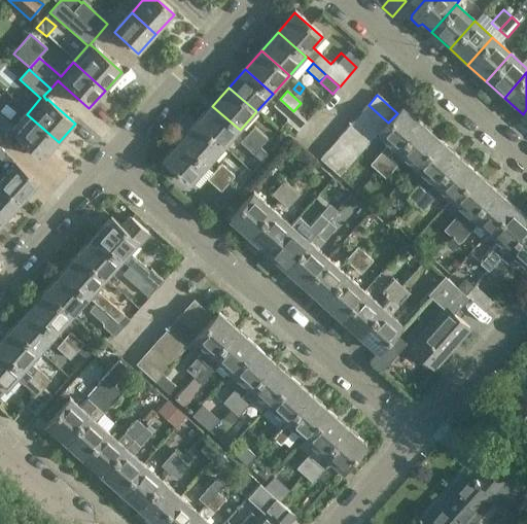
[(307,123),(293,111),(280,99),(273,107),(286,118),(286,123),(299,133),(307,123)]
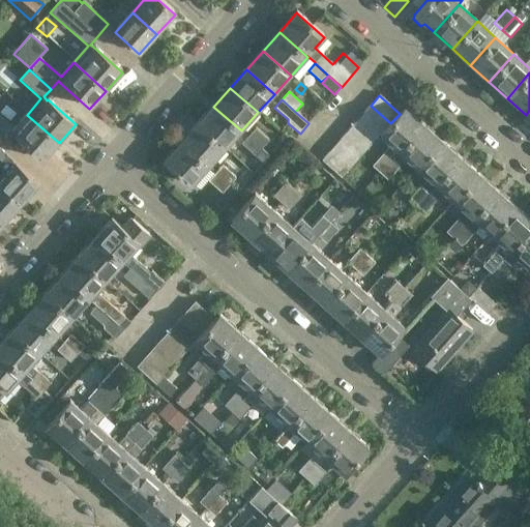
[(390,123),(371,106),(362,115),(382,134),(390,123)]
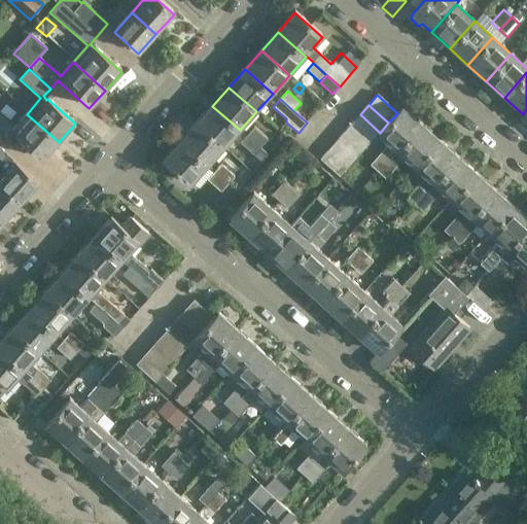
[(240,130),(212,106),(196,124),(223,148),(240,130)]
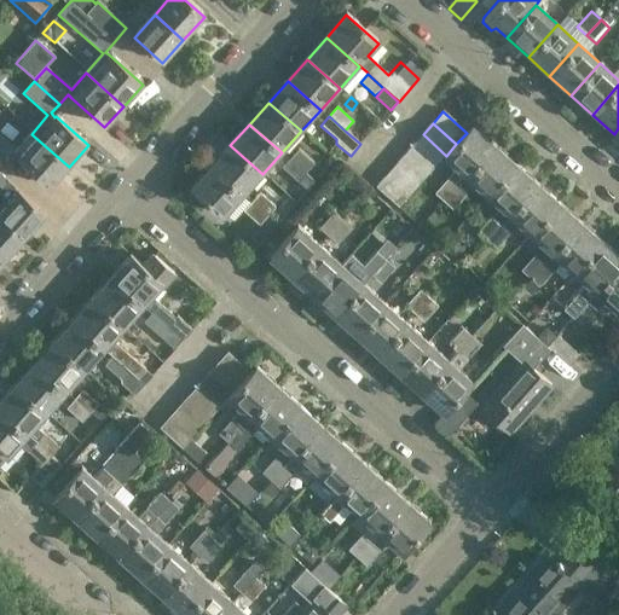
[(456,144),(446,156),(443,158),(456,170),(434,195),(443,203),(458,187),(466,179),(495,146),(472,127),(467,133),(456,144)]
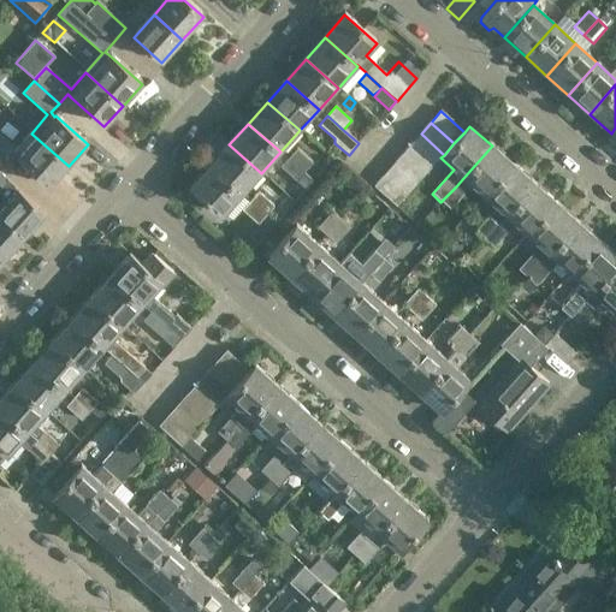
[(0,136),(0,159),(0,160),(5,164),(15,154),(18,158),(17,159),(49,188),(69,166),(31,134),(16,150),(0,136)]
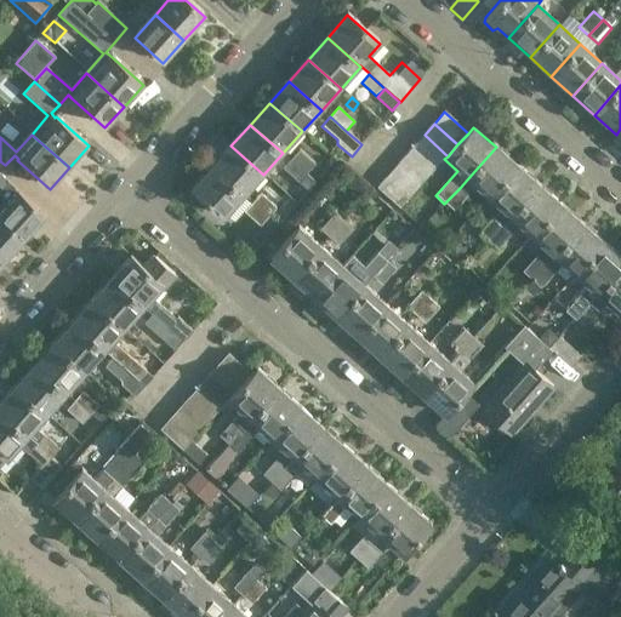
[(448,156),(425,135),(415,146),(438,166),(444,159),(448,156)]
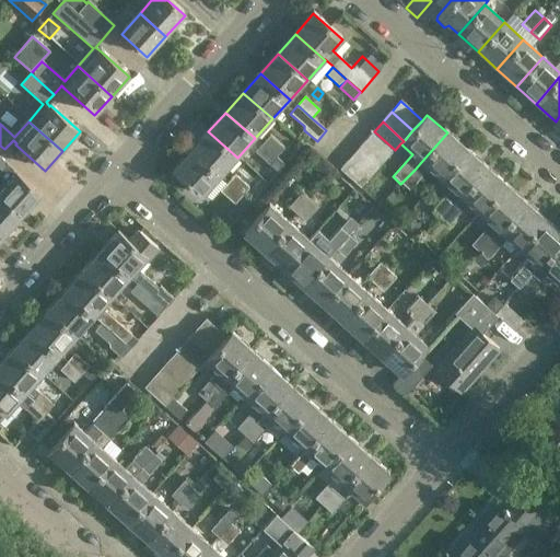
[(302,146),(310,136),(303,130),(295,139),(302,146)]
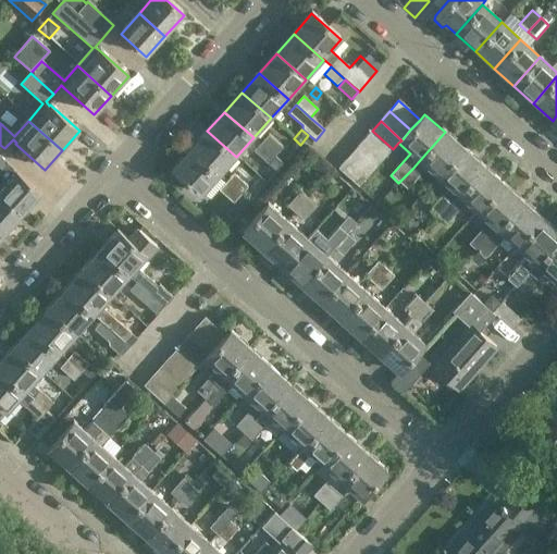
[(236,157),(207,131),(189,150),(219,176),(236,157)]
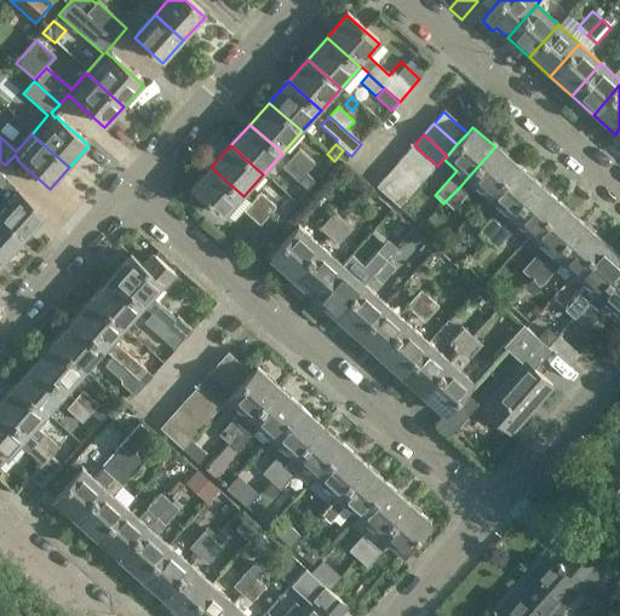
[(437,166),(414,145),(405,156),(428,177),(437,166)]
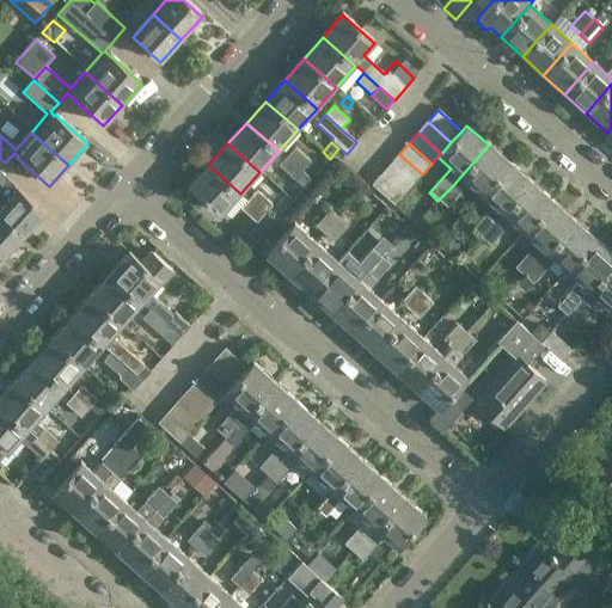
[(489,145),(460,177),(482,196),(509,164),(489,145)]
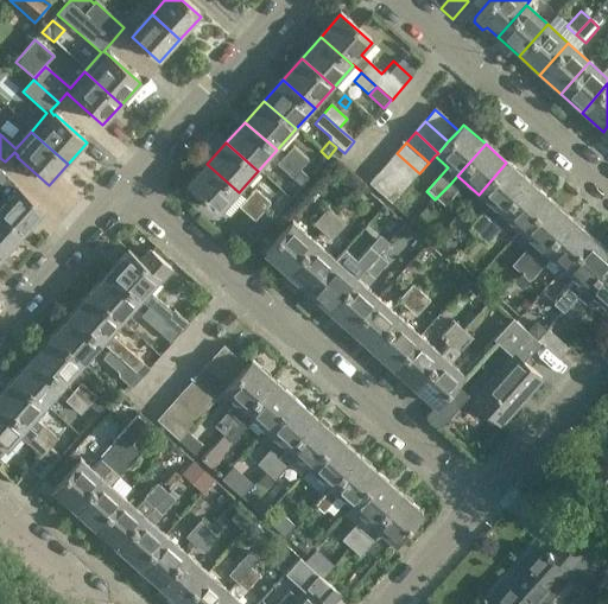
[(301,171),(309,161),(293,147),(285,157),(301,171)]
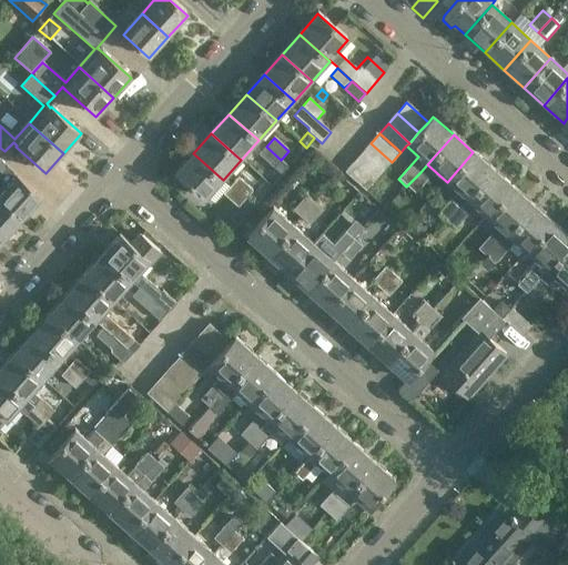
[(392,162),(371,143),(362,152),(383,172),(392,162)]
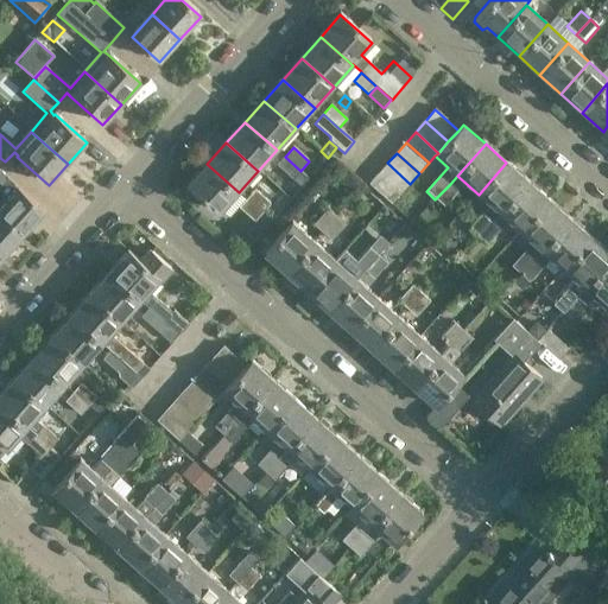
[(0,157),(0,214),(23,235),(43,213),(18,190),(0,173),(0,157),(0,158),(0,157)]
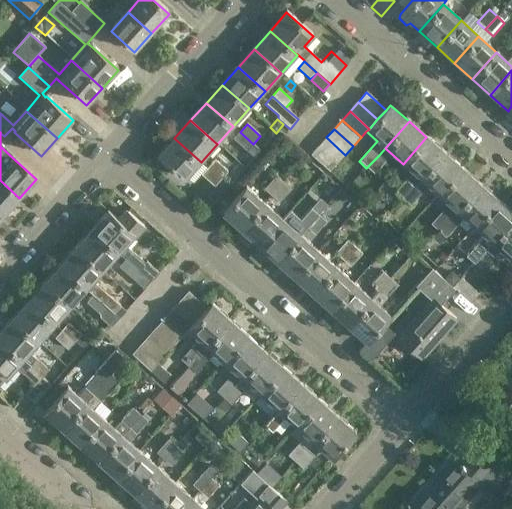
[(253,144),(240,132),(233,140),(246,151),(253,144)]
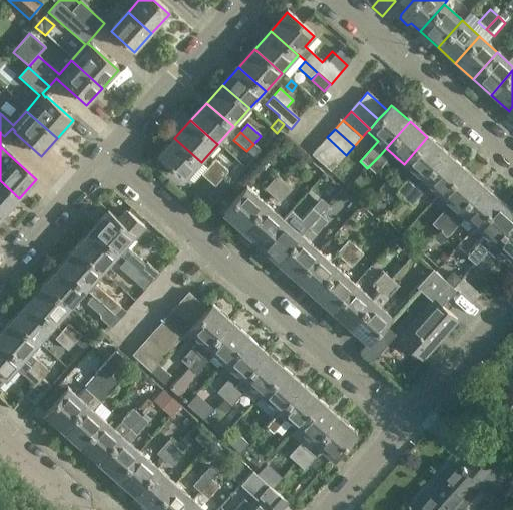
[(346,155),(327,137),(319,146),(338,164),(346,155)]
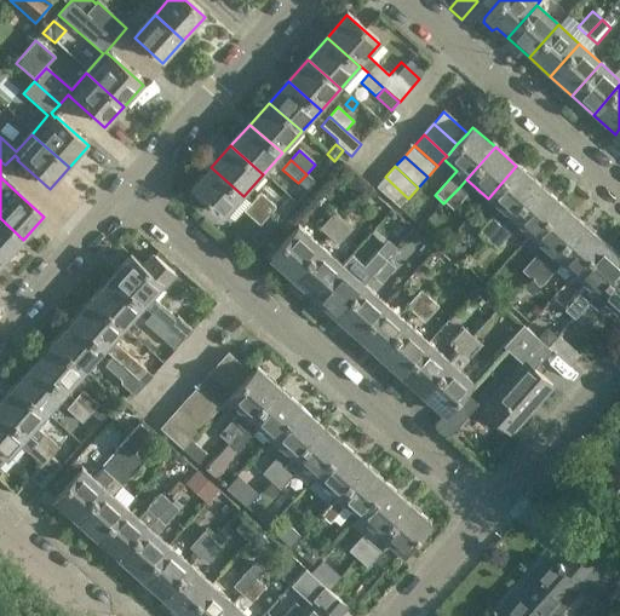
[(516,166),(488,199),(509,218),(538,185),(516,166)]
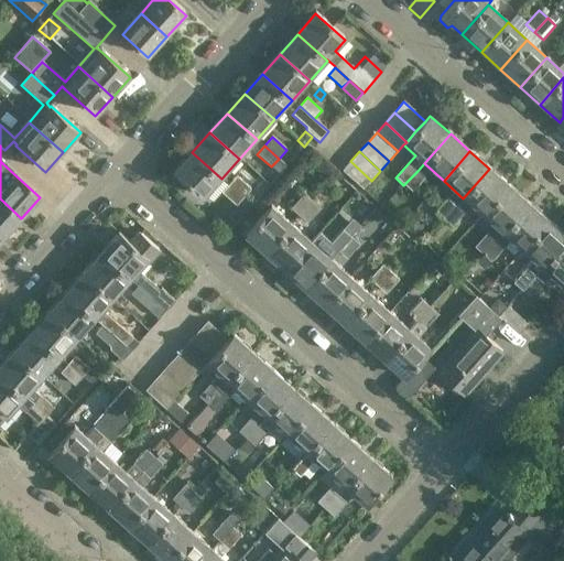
[(221,179),(192,152),(174,173),(204,200),(221,179)]
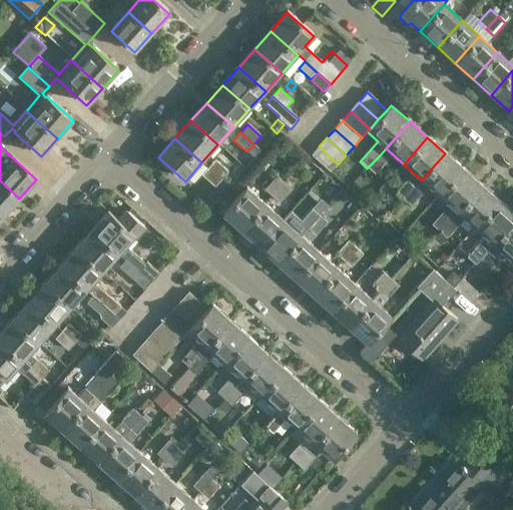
[(338,164),(319,146),(311,156),(330,173),(338,164)]
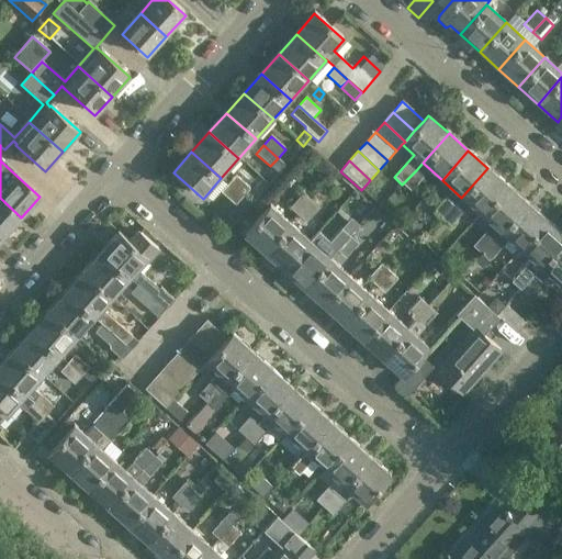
[(487,168),(461,198),(481,214),(507,186),(487,168)]
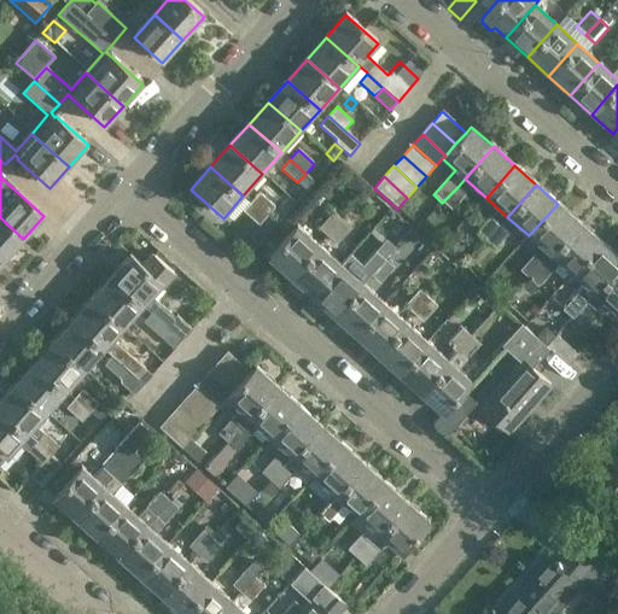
[(458,187),(442,203),(452,211),(466,196),(458,187)]
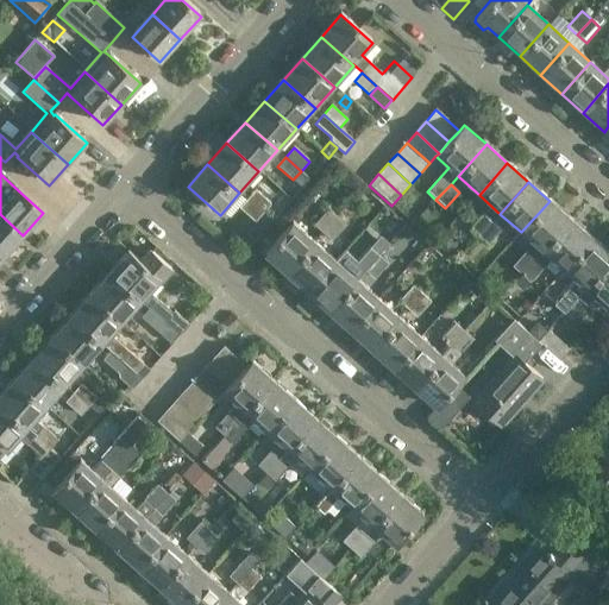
[(256,190),(248,200),(263,214),(271,205),(256,190)]
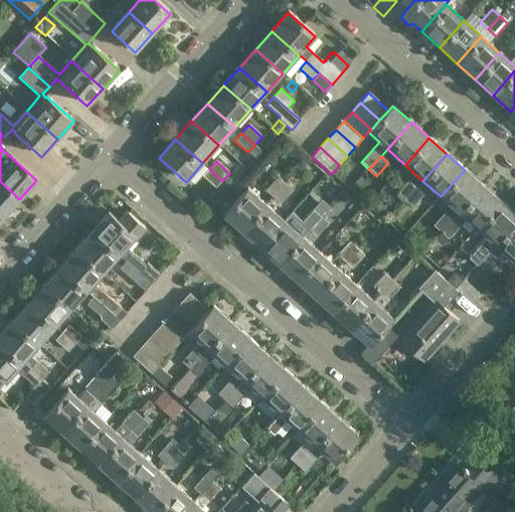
[(222,181),(209,169),(202,177),(216,188),(223,194),(228,189),(221,182),(222,181)]
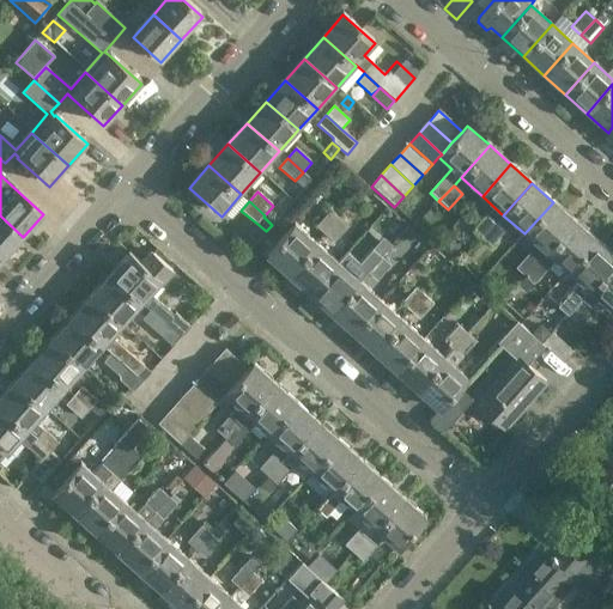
[(553,202),(525,233),(546,253),(575,221),(553,202)]
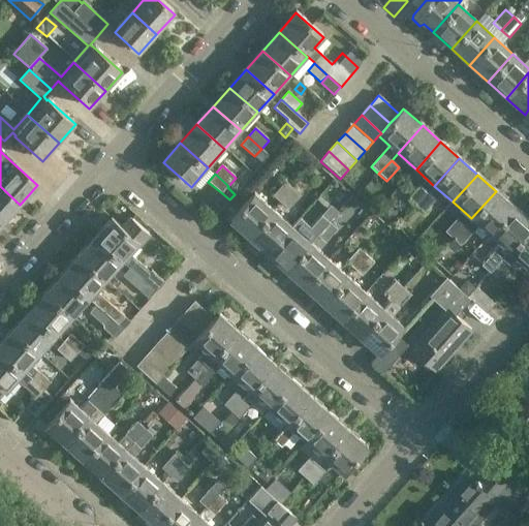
[(280,203),(292,189),(284,182),(273,196),(280,203)]
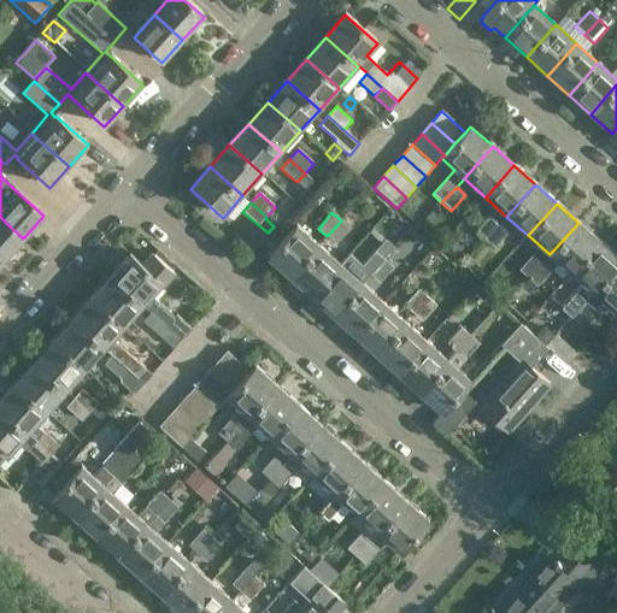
[(485,240),(499,224),(491,216),(476,233),(485,240)]
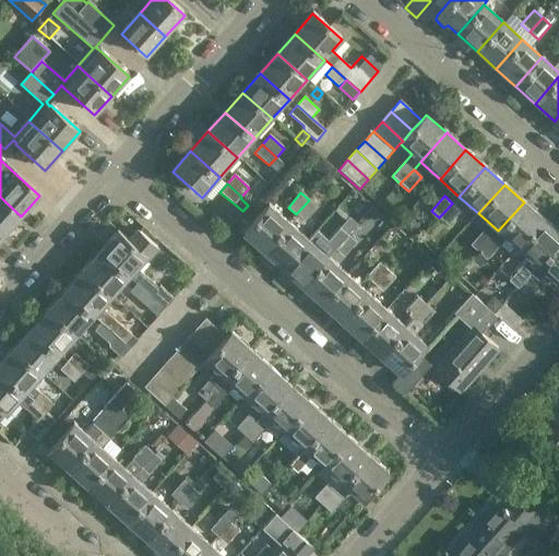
[(0,233),(3,236),(21,216),(0,197),(0,233)]
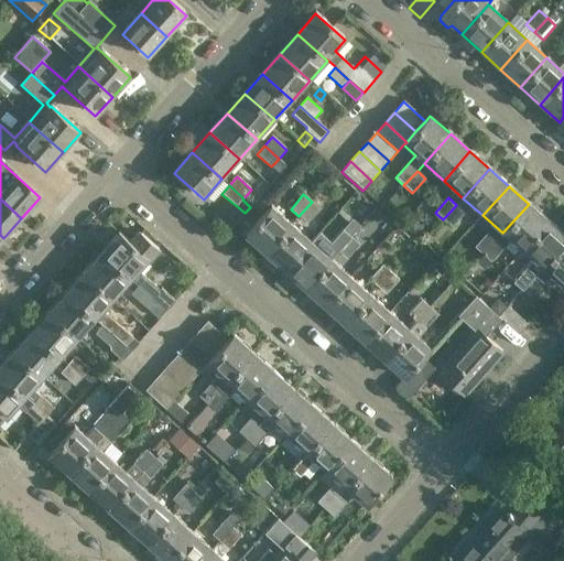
[(307,224),(320,209),(312,202),(299,216),(307,224)]
